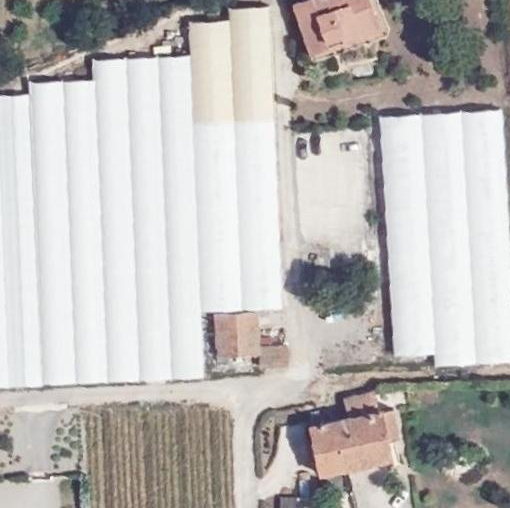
[(312,60),(380,35),(367,0),(302,0),(289,5),(312,60)]
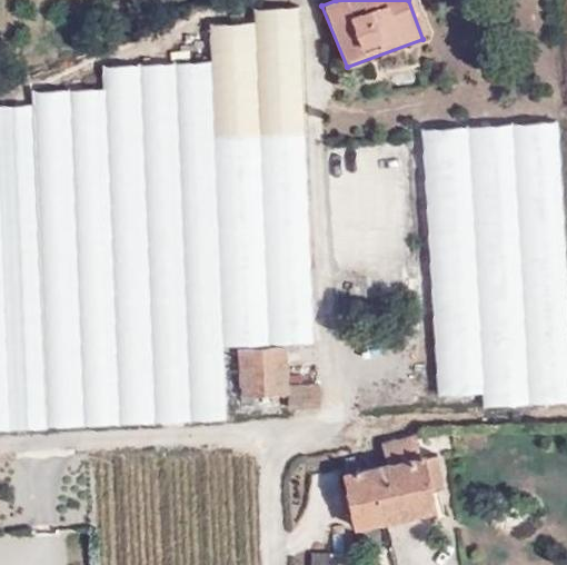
[(0,433),(225,427),(222,347),(311,345),(302,7),(251,9),(251,23),(209,25),(210,65),(101,67),(101,91),(30,92),(30,102),(0,102),(0,433)]
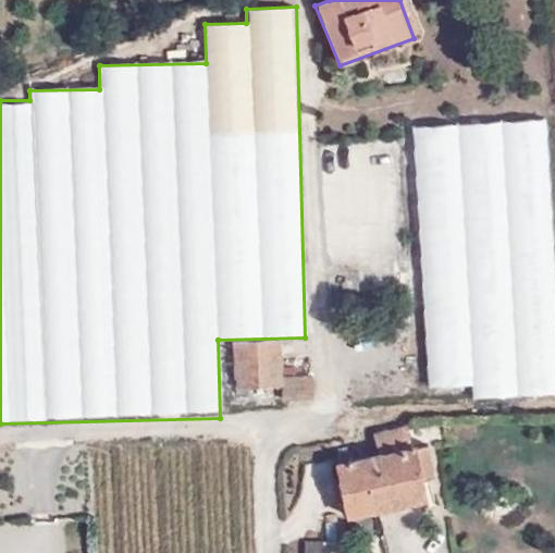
[(554,391),(554,307),(543,119),(500,121),(516,394),(554,391)]
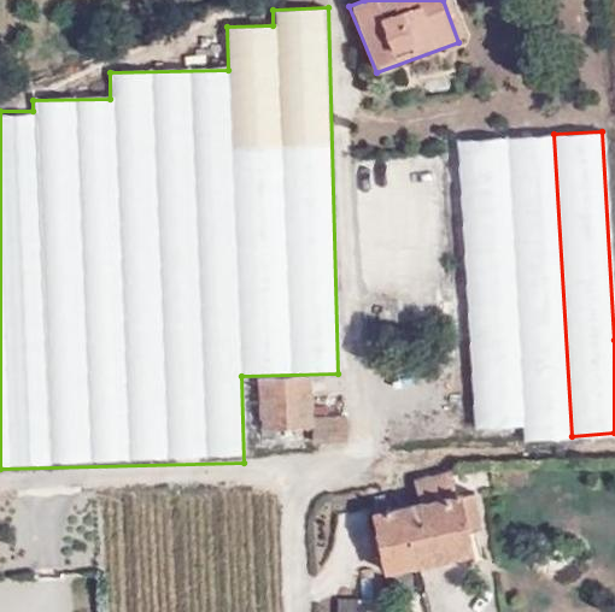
[(572,436),(554,134),(507,137),(523,423),(525,439),(572,436)]
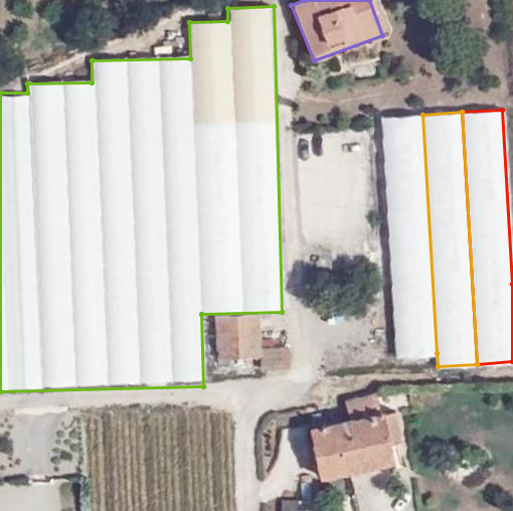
[(397,355),(437,353),(422,115),(381,117),(397,355)]
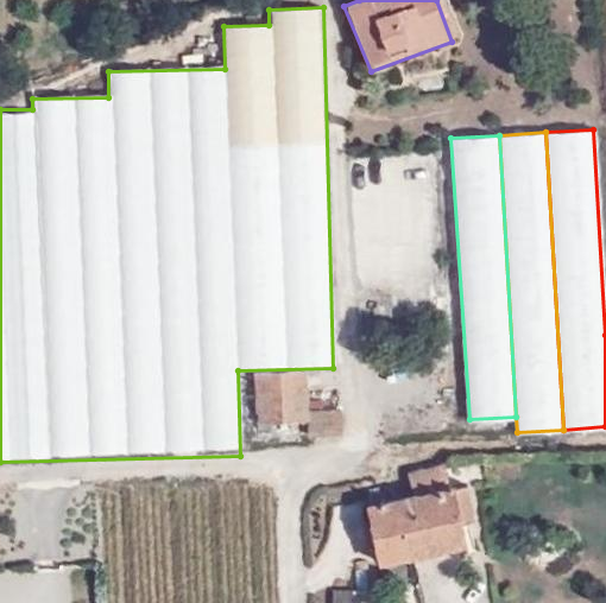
[(253,373),(257,423),(309,419),(308,402),(304,370),(253,373)]
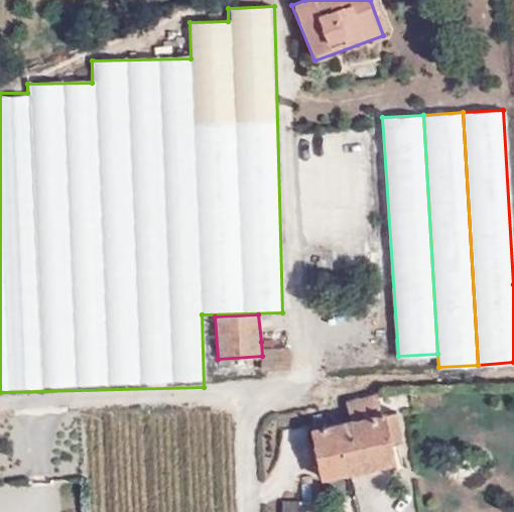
[(263,369),(291,368),(289,340),(261,342),(262,356),(263,369)]
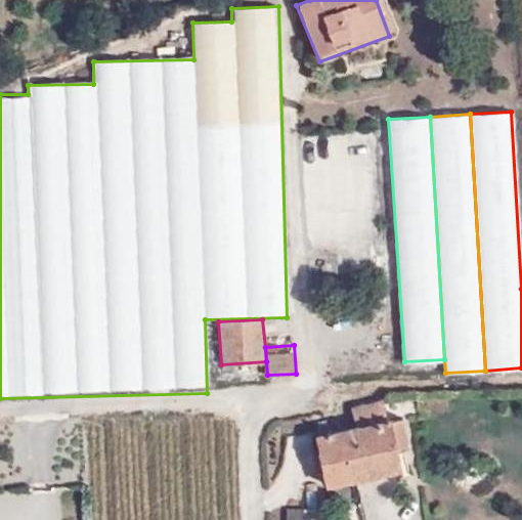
[(352,408),(356,428),(341,431),(353,479),(401,471),(397,451),(390,422),(388,422),(382,402),(352,408)]
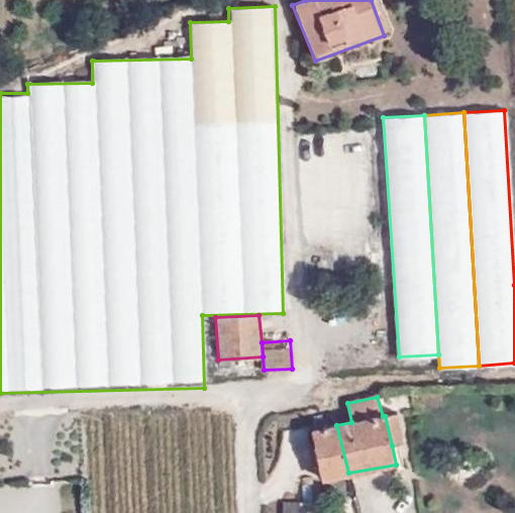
[(402,443),(396,414),(385,416),(392,445),(402,443)]
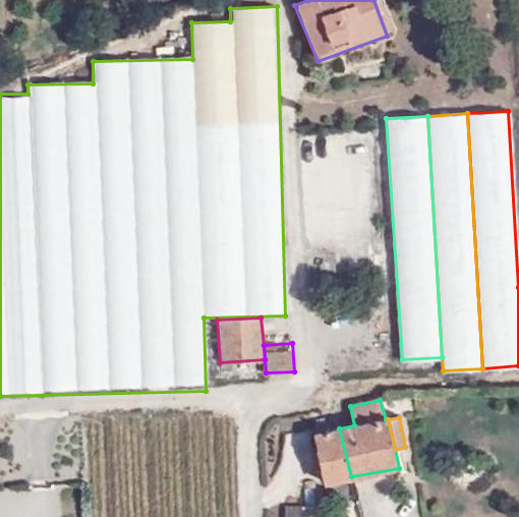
[(323,482),(351,476),(339,428),(313,434),(323,482)]
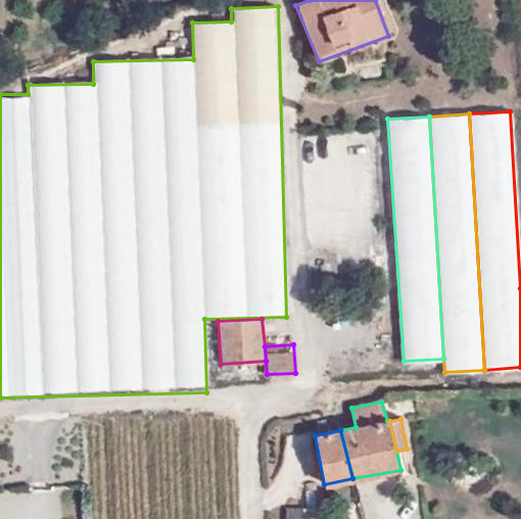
[(27,478),(40,477),(38,451),(25,452),(27,478)]
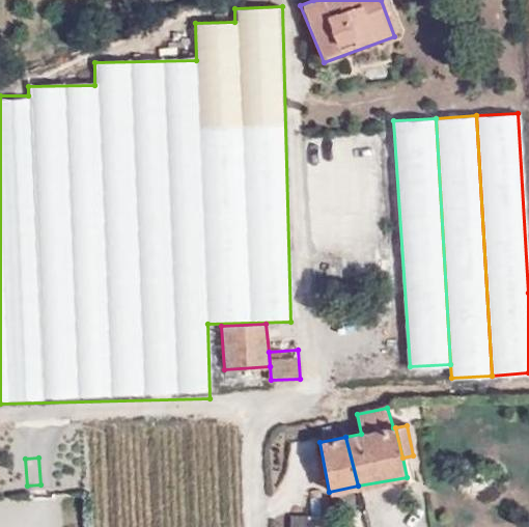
[(306,526),(307,517),(287,517),(287,526),(306,526)]
